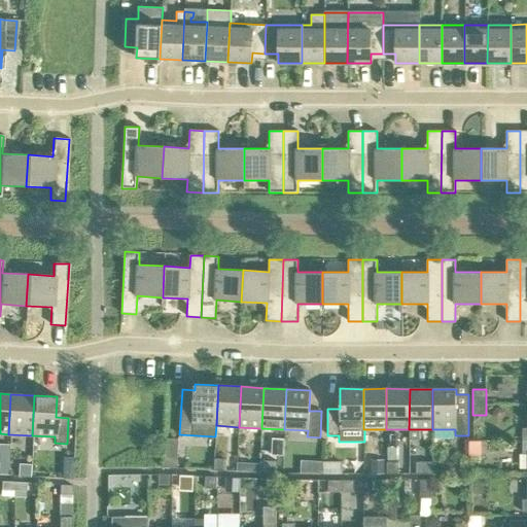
[(177,468),(178,456),(165,455),(164,467),(177,468)]
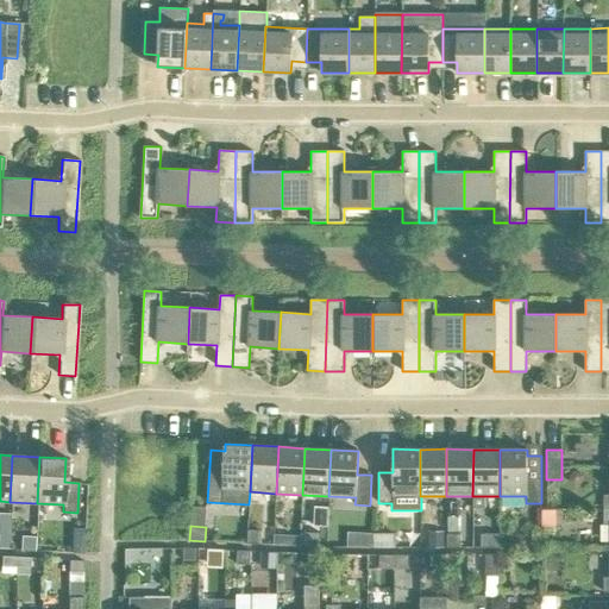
[(248,544),(261,544),(262,531),(248,531),(248,544)]
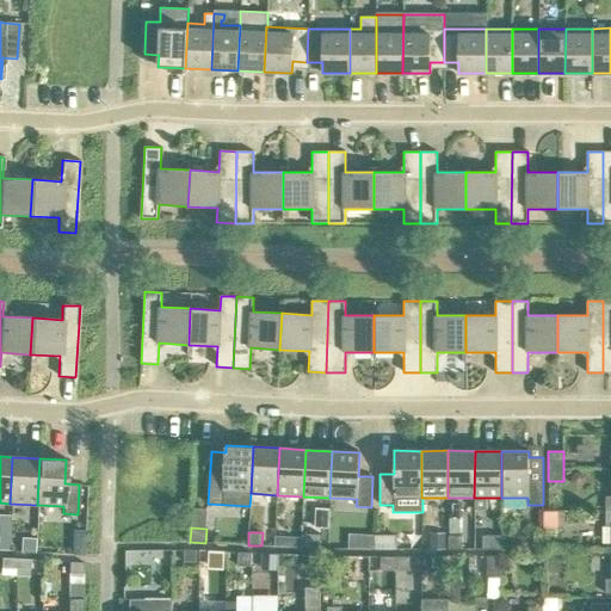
[(301,549),(320,549),(321,535),(302,534),(301,549)]
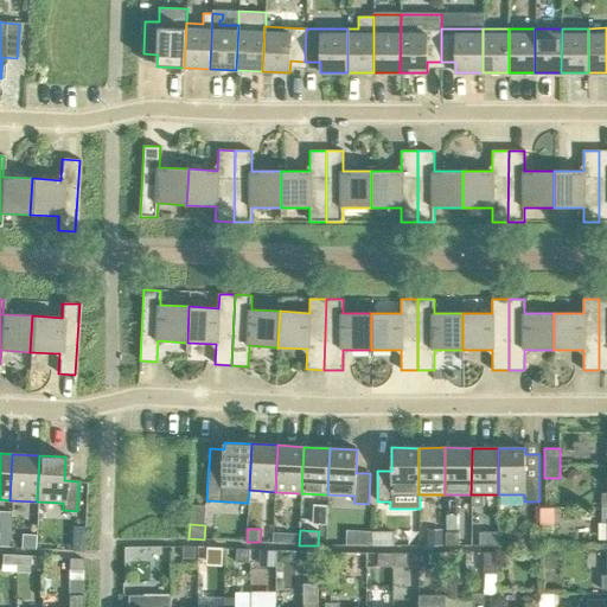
[(372,531),(372,547),(394,547),(395,531),(372,531)]
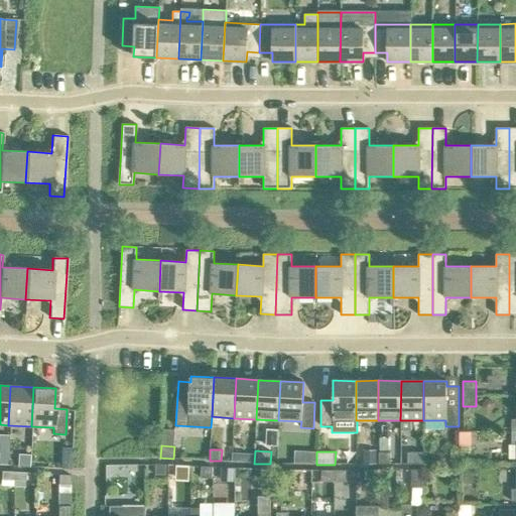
[(243,462),(243,454),(232,453),(232,461),(243,462)]
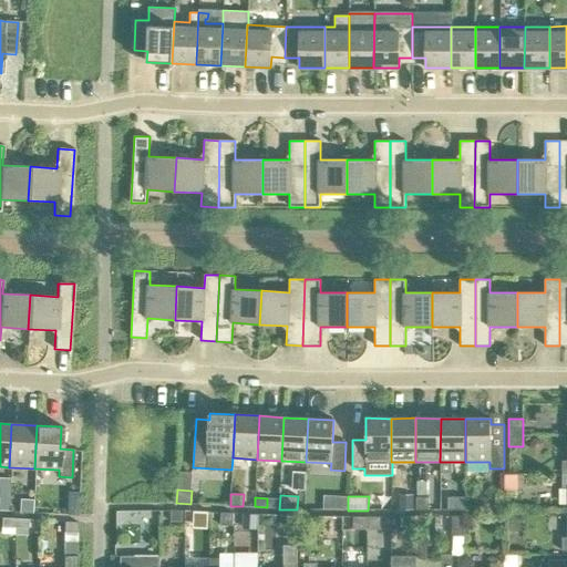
[(322,497),(322,511),(341,511),(341,497),(322,497)]
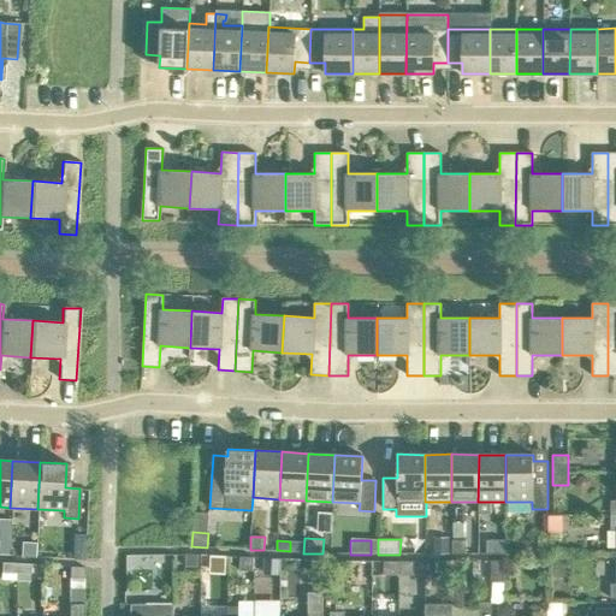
[(451,544),(451,554),(466,554),(466,540),(451,540),(451,544)]
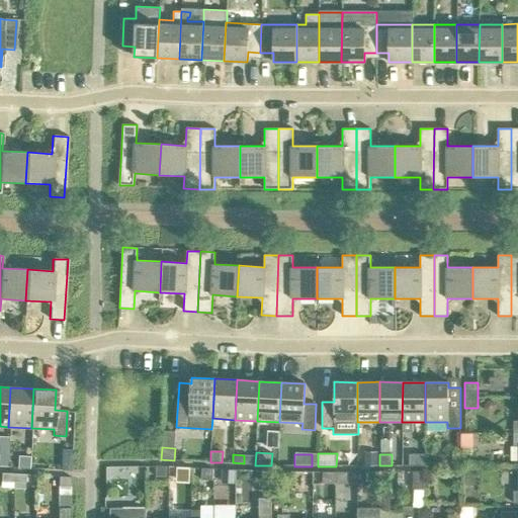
[(413,465),(425,465),(425,454),(413,454),(413,465)]
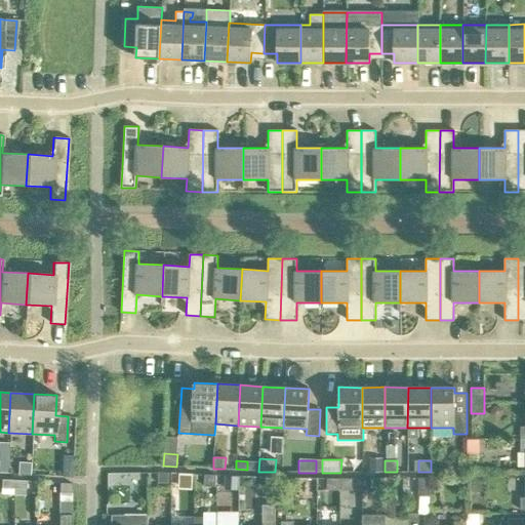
[(17,462),(17,475),(29,475),(30,463),(17,462)]
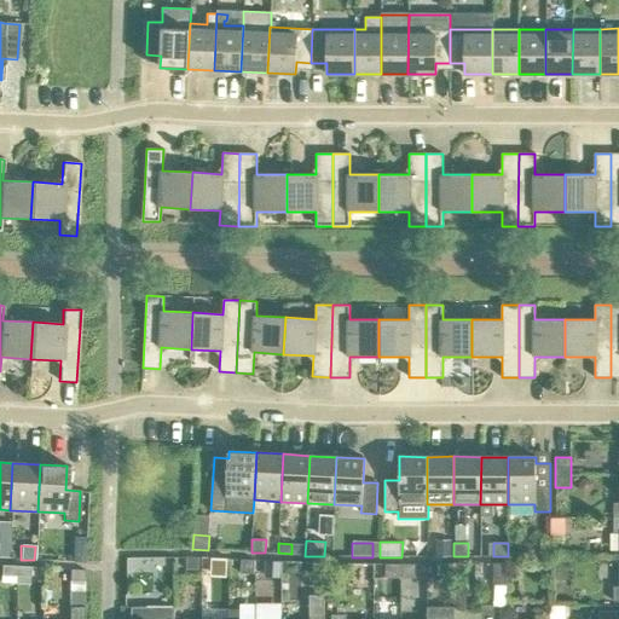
[(437,556),(453,556),(453,547),(437,547),(437,556)]
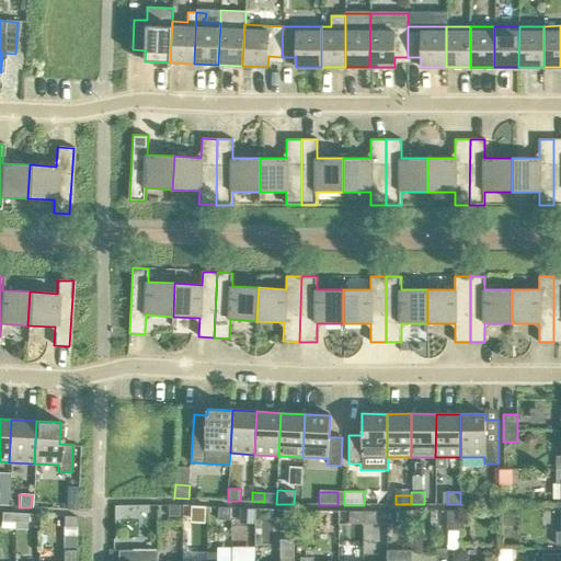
[(169,505),(169,516),(180,516),(180,505),(169,505)]
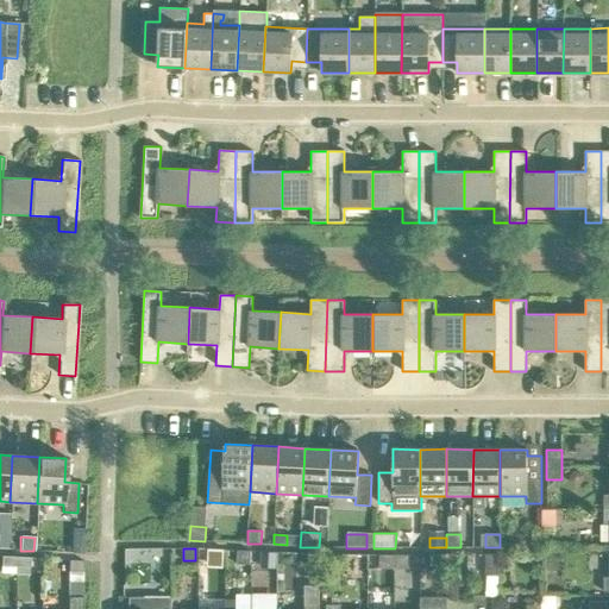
[(205,567),(220,569),(221,548),(205,548),(205,567)]
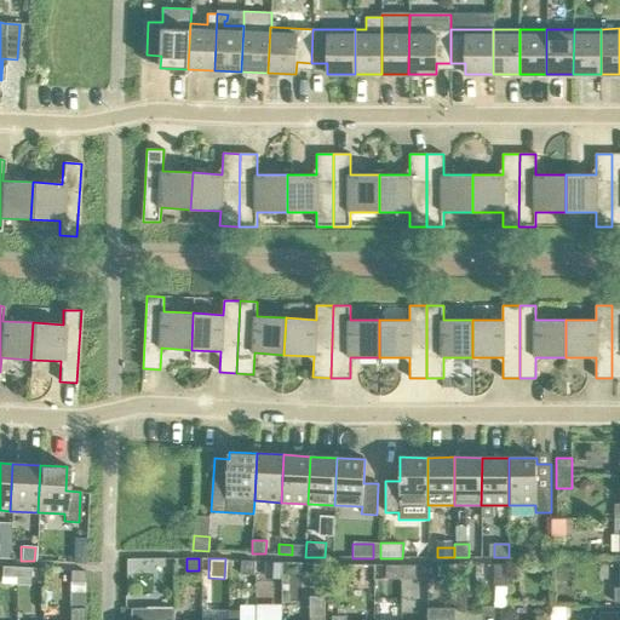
[(241,574),(254,575),(254,561),(241,561),(241,574)]
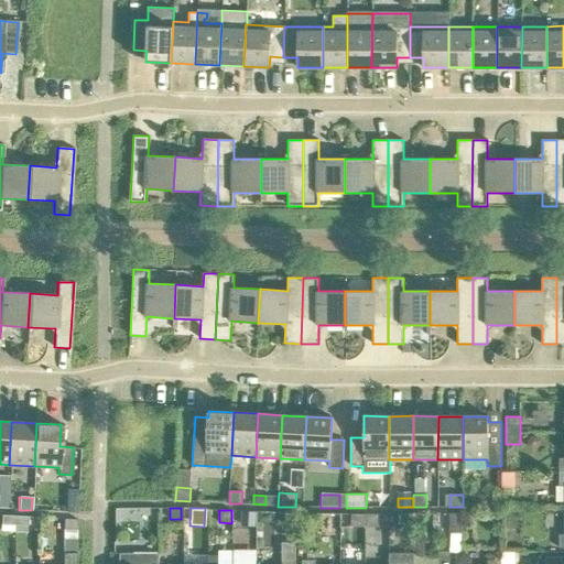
[(240,522),(253,523),(255,511),(240,510),(240,522)]
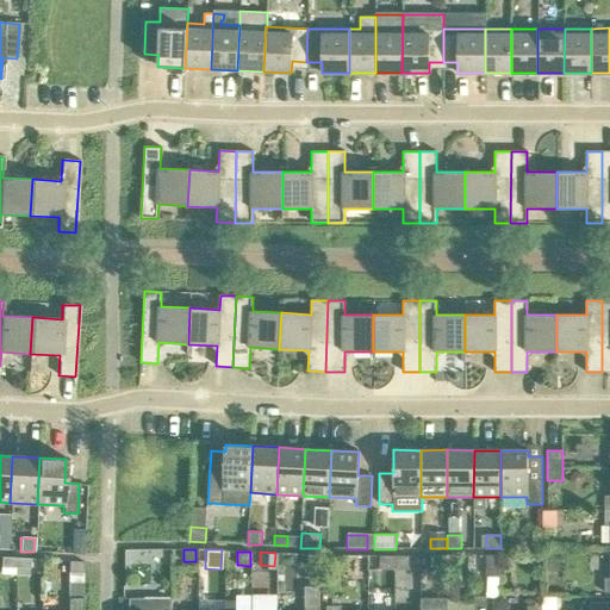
[(380,570),(394,570),(394,556),(380,556),(380,570)]
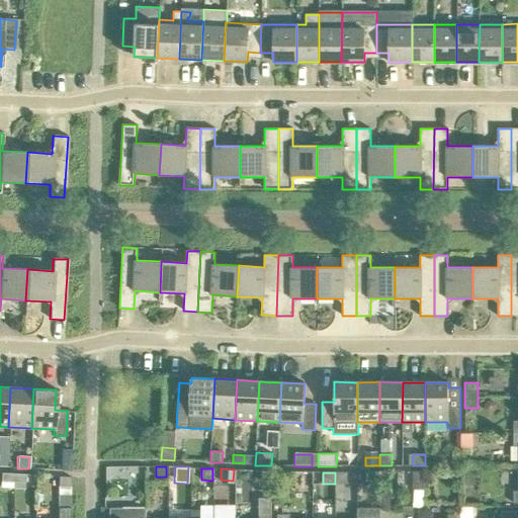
[(335,472),(335,484),(347,484),(347,472),(335,472)]
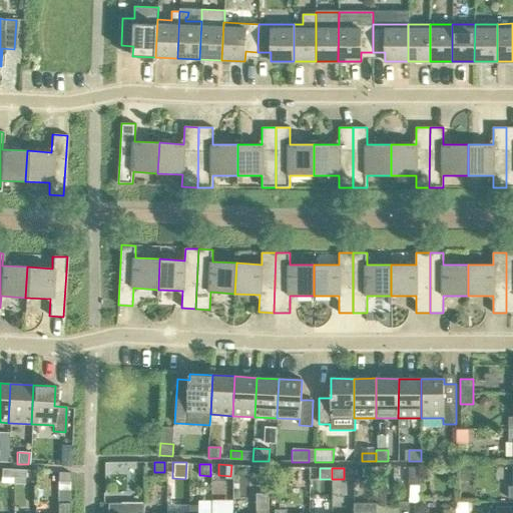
[(365,468),(365,479),(376,479),(376,468),(365,468)]
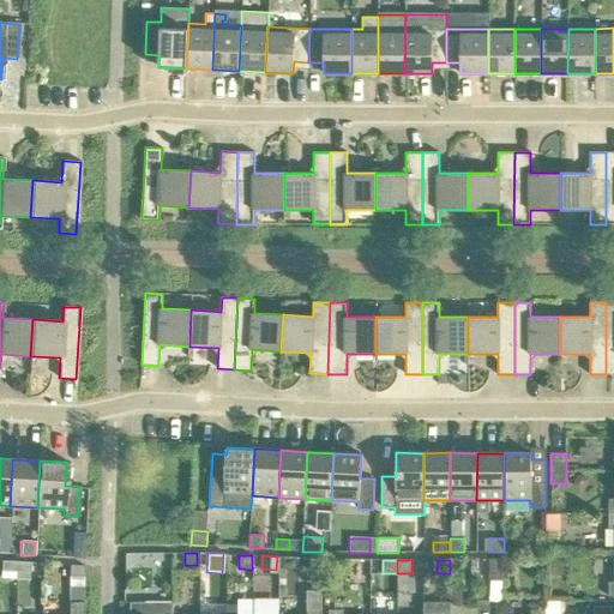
[(503,581),(503,560),(489,560),(489,581),(503,581)]
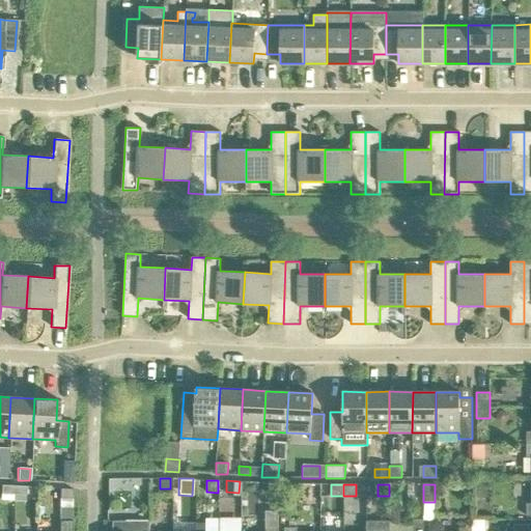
[(0,494),(12,495),(14,485),(1,485),(0,494)]
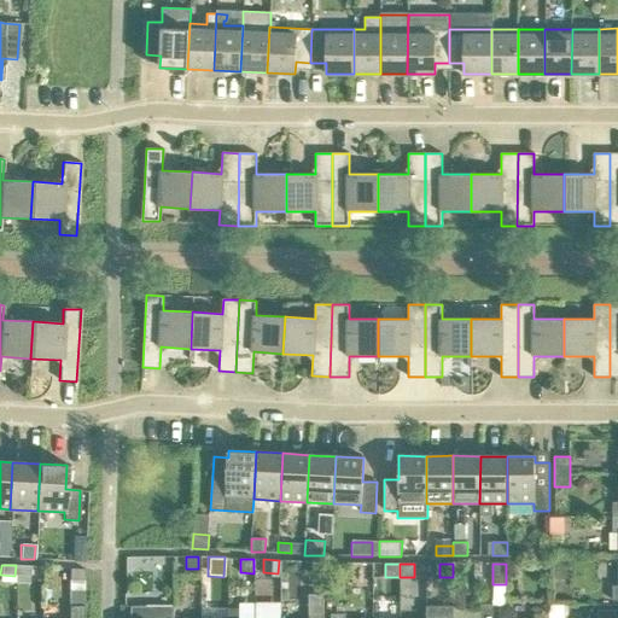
[(16,565),(15,576),(29,576),(30,566),(16,565)]
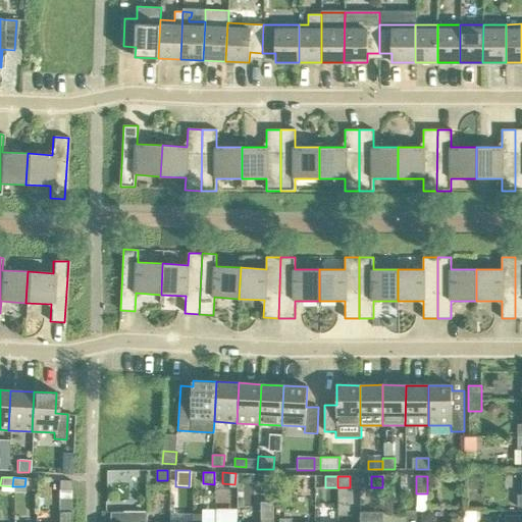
[(58,490),(70,490),(70,481),(59,481),(58,490)]
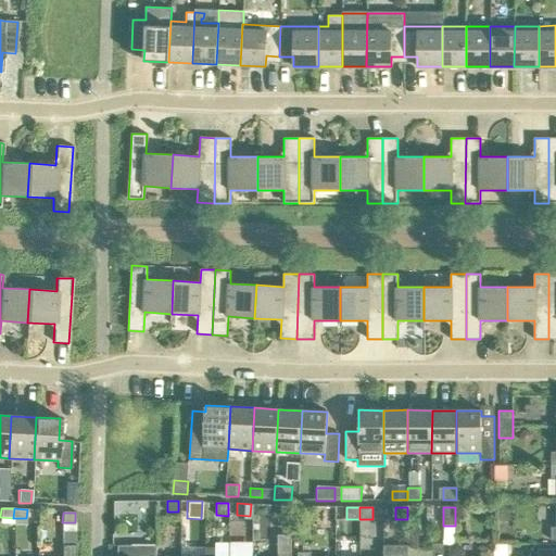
[(277,555),(290,555),(291,534),(277,534),(277,555)]
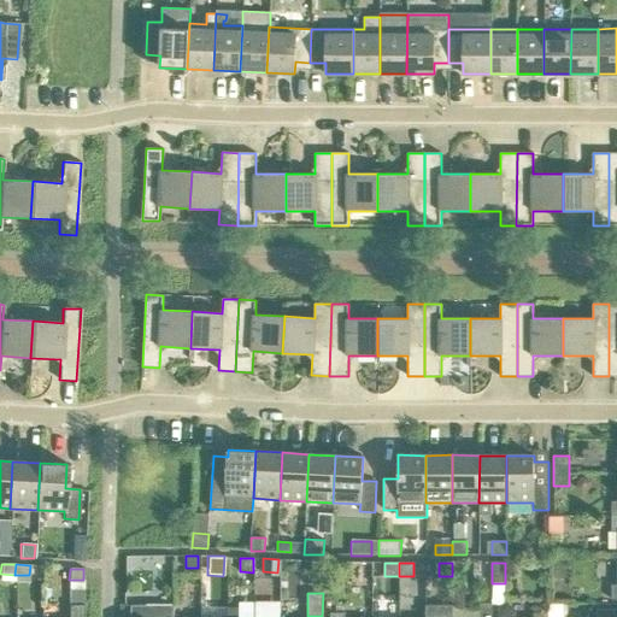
[(570,616),(570,601),(553,601),(552,616),(570,616)]
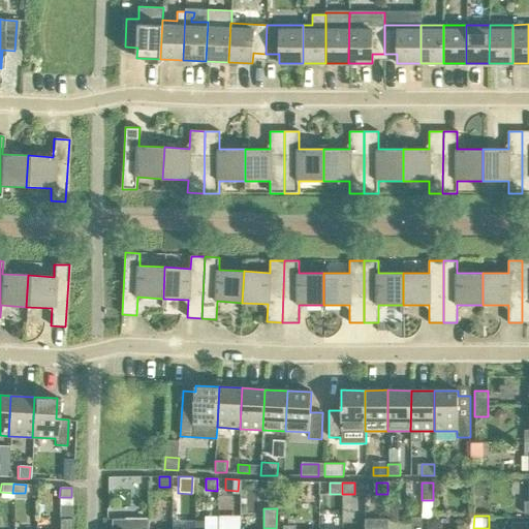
[(419,528),(421,517),(410,517),(410,528),(419,528)]
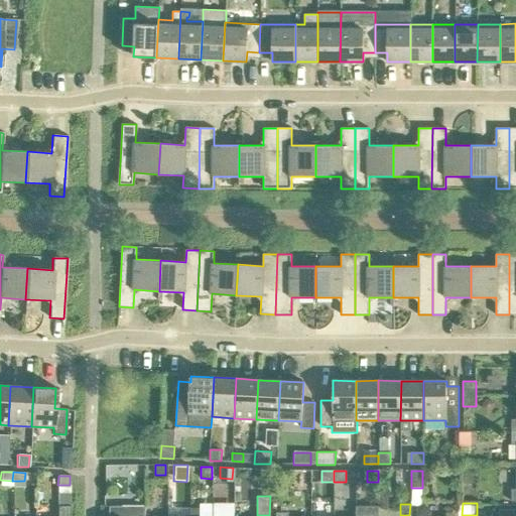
[(69,515),(70,506),(57,506),(56,515),(69,515)]
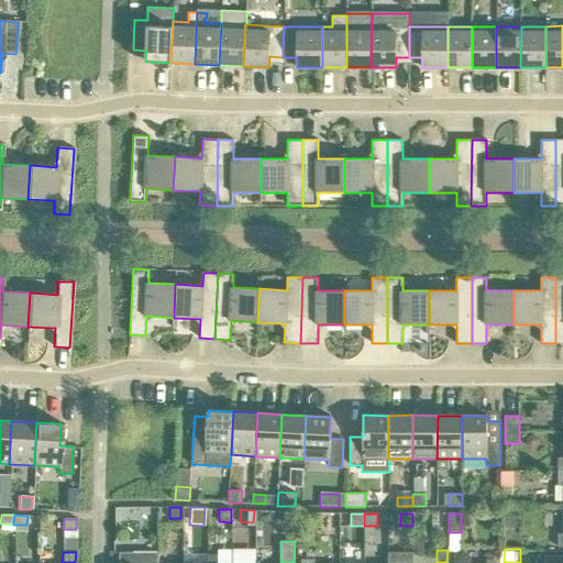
[(157,562),(158,552),(119,552),(119,562),(157,562)]
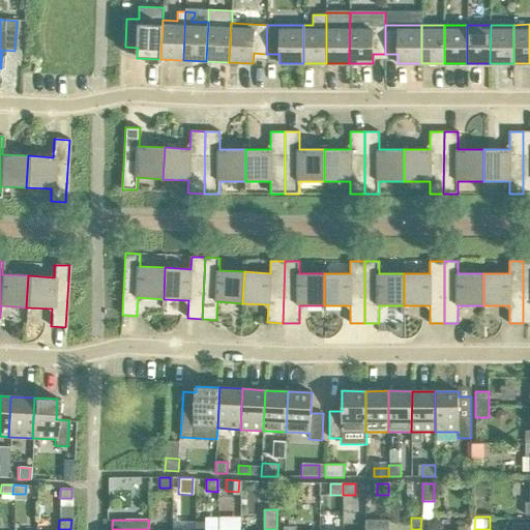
[(388,529),(388,520),(365,520),(364,529),(388,529)]
